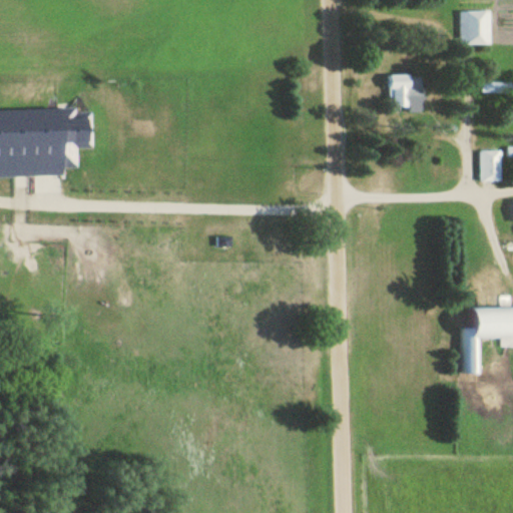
[(489,11),(470,11),(470,45),(489,45),(489,11)]
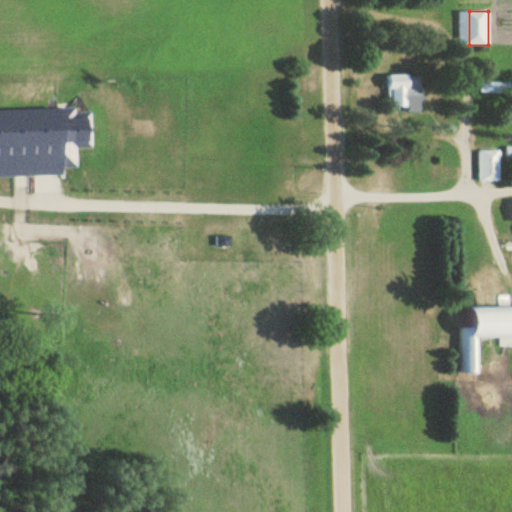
[(419,108),(419,75),(385,75),(385,108),(419,108)]
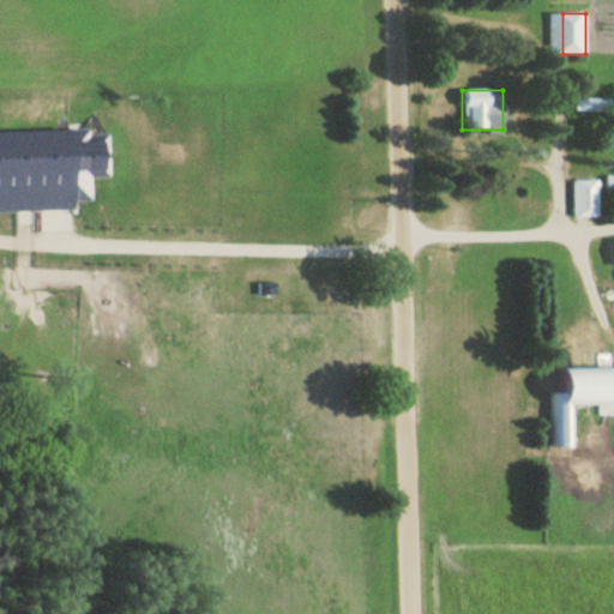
[(605,110),(605,98),(576,98),(576,110),(605,110)]
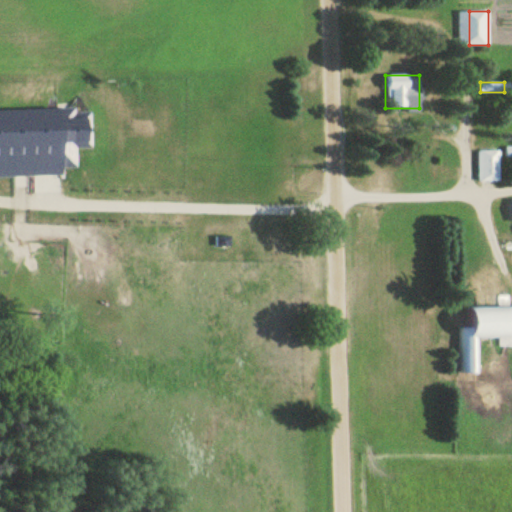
[(477,181),(499,181),(499,151),(477,151),(477,181)]
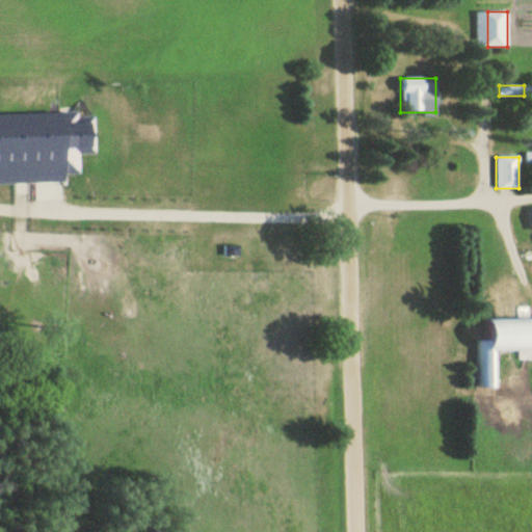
[(238,246),(223,246),(223,255),(238,255),(238,246)]
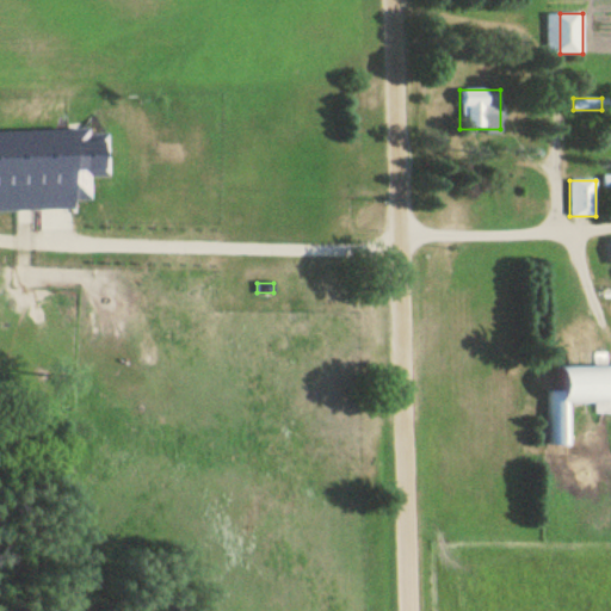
[(549,445),(571,444),(569,405),(610,403),(610,413),(610,364),(559,366),(559,390),(548,390),(549,445)]
